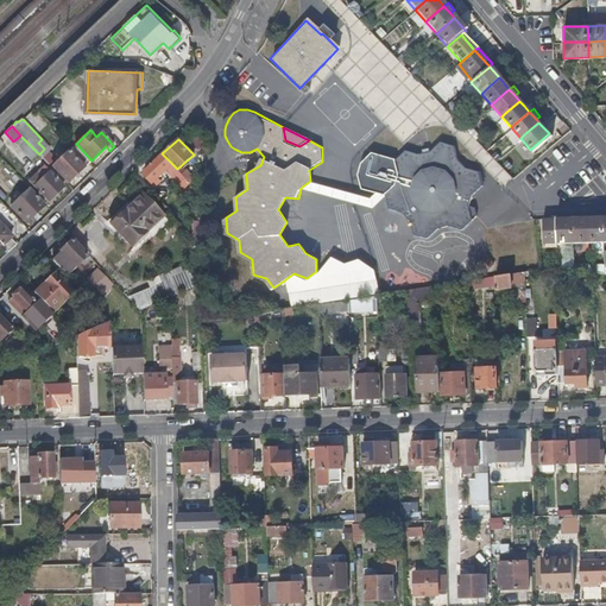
[(454,157),(450,144),(439,140),(431,147),(429,150),(416,152),(403,149),(393,158),(396,169),(397,172),(397,176),(395,182),(393,185),(384,194),(387,206),(398,209),(408,219),(411,233),(425,237),(434,226),(442,225),(448,223),(453,226),(459,228),(474,214),(473,204),(467,203),(471,191),(480,182),(477,169),(466,165),(459,162),(454,157)]
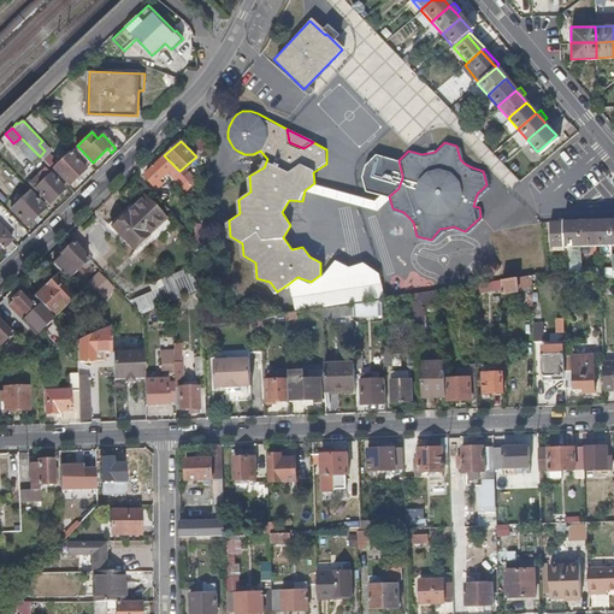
[(90,165),(74,148),(64,157),(63,155),(55,161),(58,165),(53,167),(69,184),(90,165)]
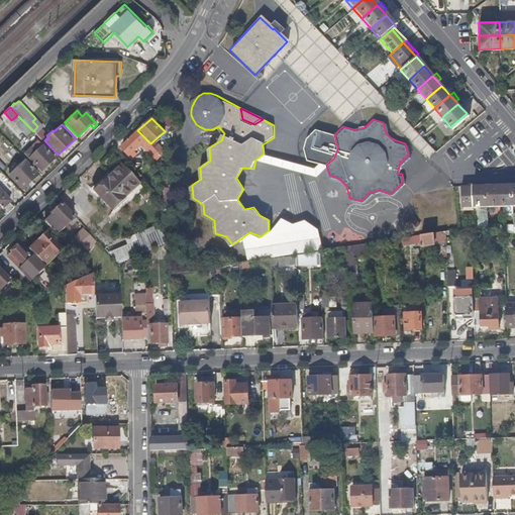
[(317,162),(326,165),(334,158),(335,155),(337,149),(337,146),(336,143),(334,134),(313,128),(304,136),(302,145),(305,159),(317,162)]
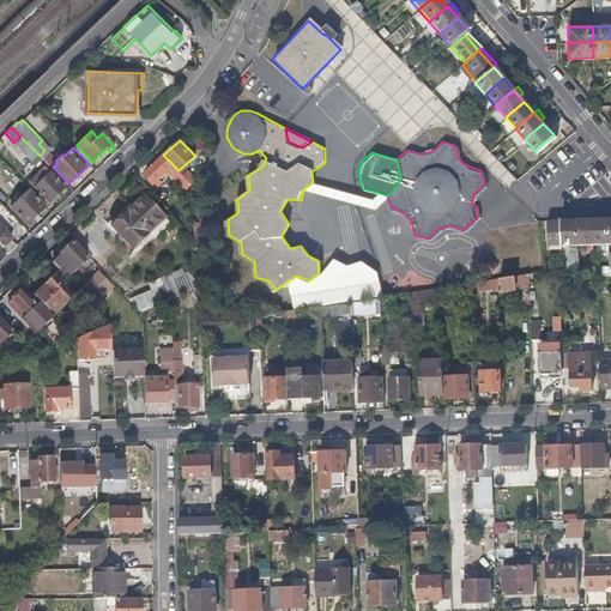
[(179,170),(173,164),(163,155),(143,174),(153,185),(168,171),(175,181),(181,175),(179,170)]
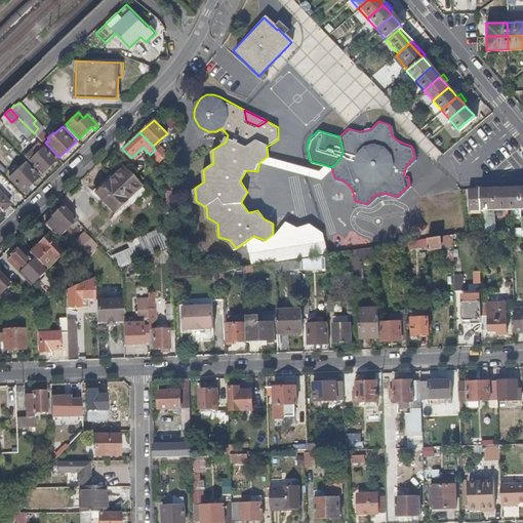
[(167,155),(160,147),(156,150),(164,158),(167,155)]
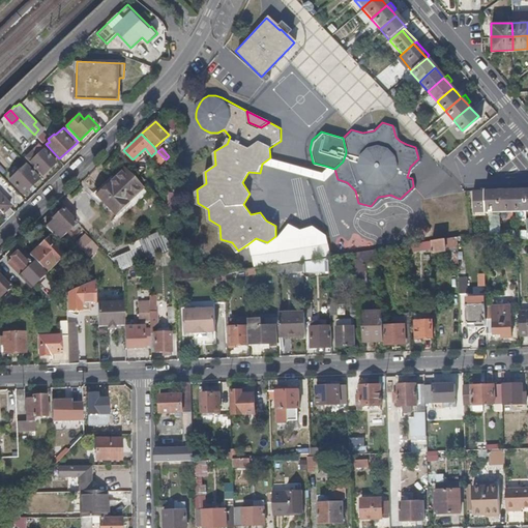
[(44,149),(29,162),(41,175),(56,163),(44,149)]
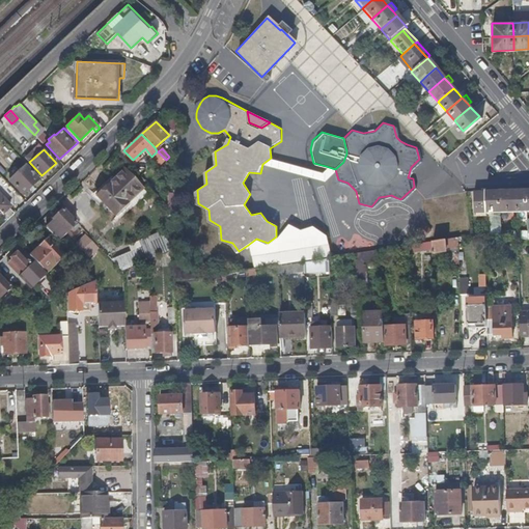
[(271,158),(262,164),(324,179),(335,169),(326,166),(321,171),(271,158)]
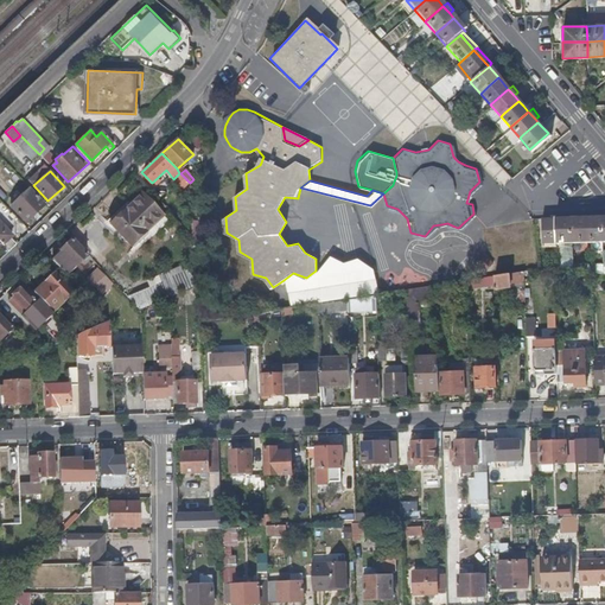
[(11,207),(25,222),(44,205),(30,189),(24,193),(21,191),(14,197),(18,201),(11,207)]
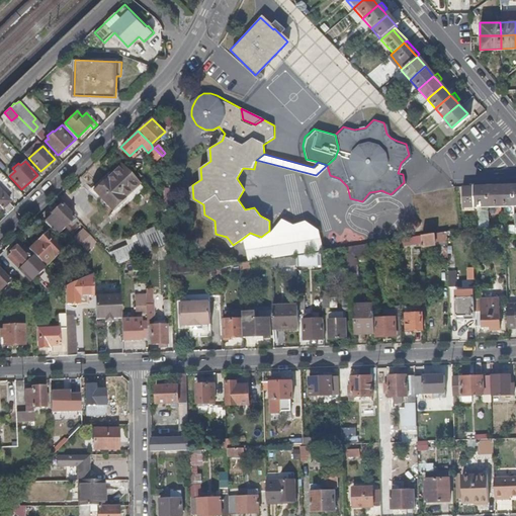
[(107,177),(121,164),(118,161),(104,174),(107,177)]
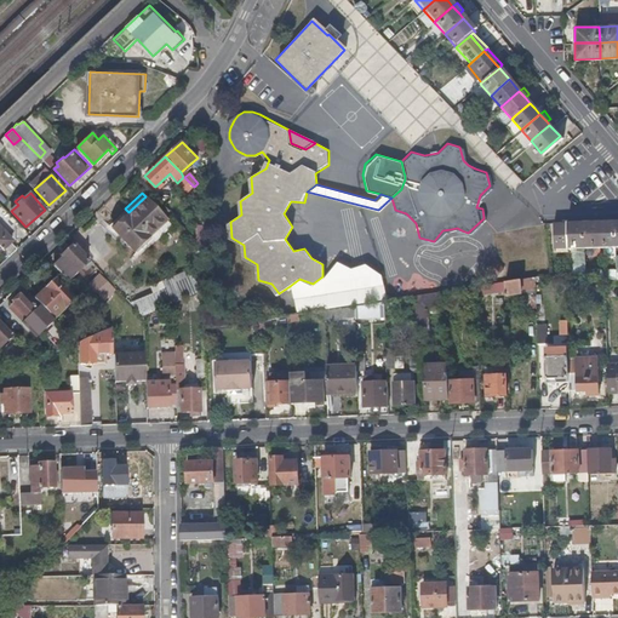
[(150,236),(167,219),(146,196),(129,212),(150,236)]
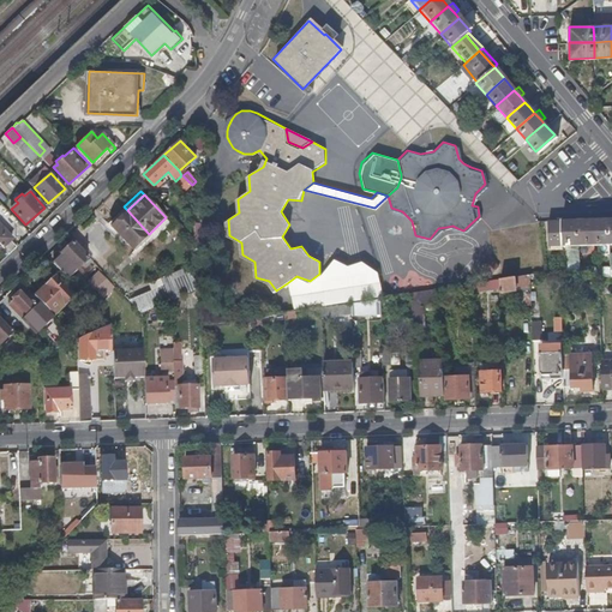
[(111,226),(127,210),(124,207),(108,222),(111,226)]
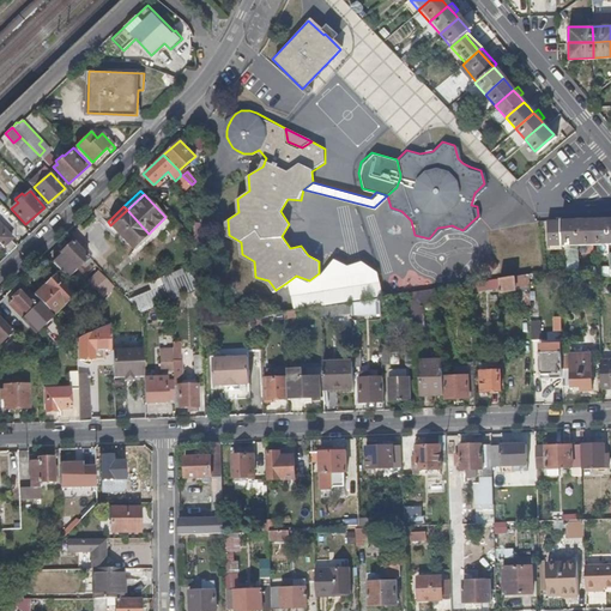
[(149,234),(127,210),(110,225),(137,253),(153,237),(149,234)]
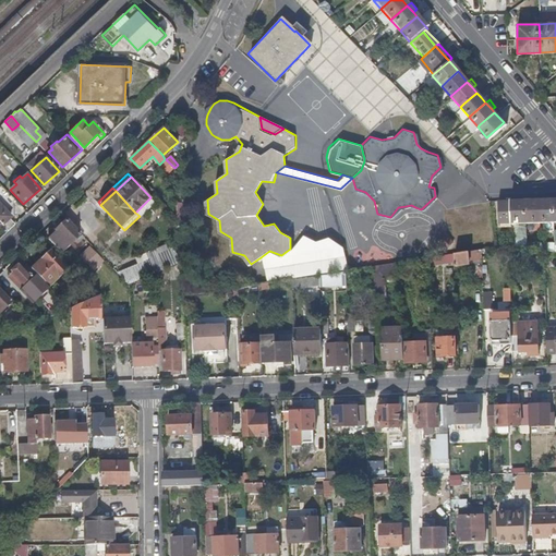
[(140,216),(154,202),(150,197),(135,213),(140,216)]
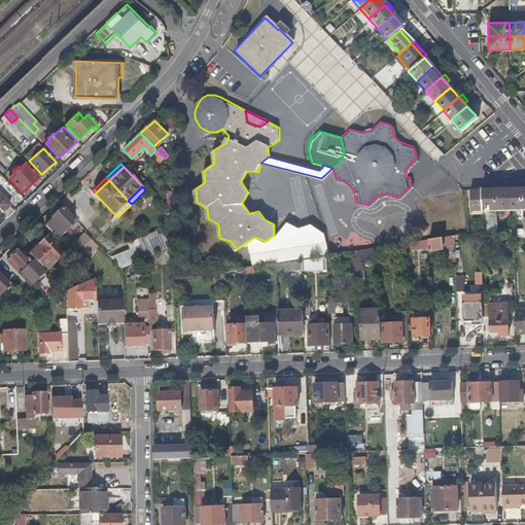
[(509,208),(508,187),(493,188),(494,209),(509,208)]
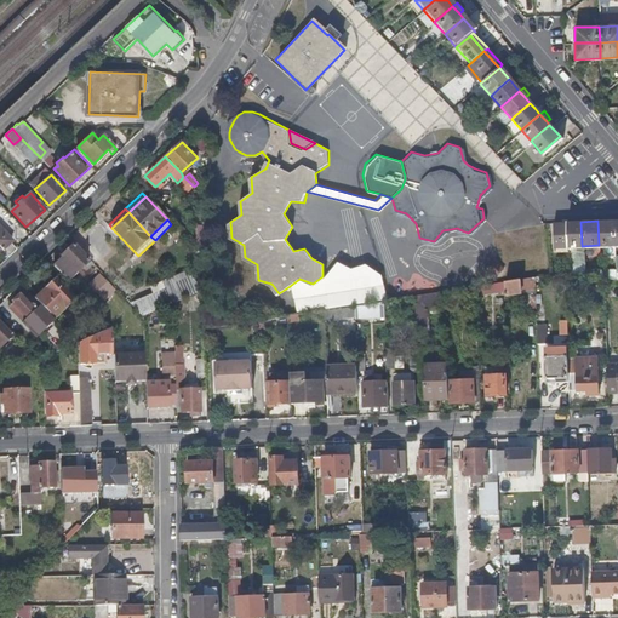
[(614,245),(613,221),(598,221),(599,245),(614,245)]
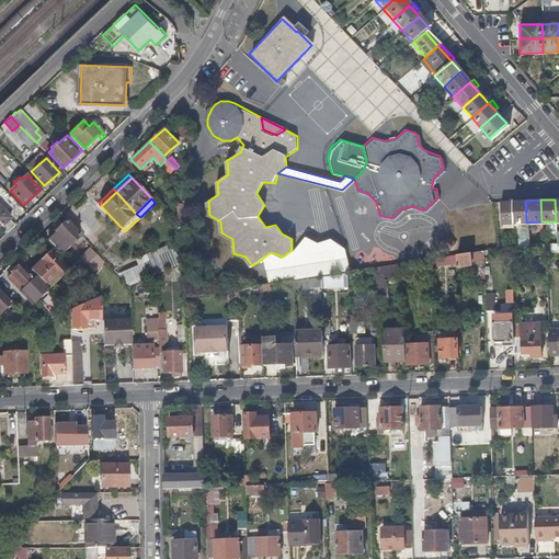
[(526,223),(525,201),(512,202),(513,223),(526,223)]
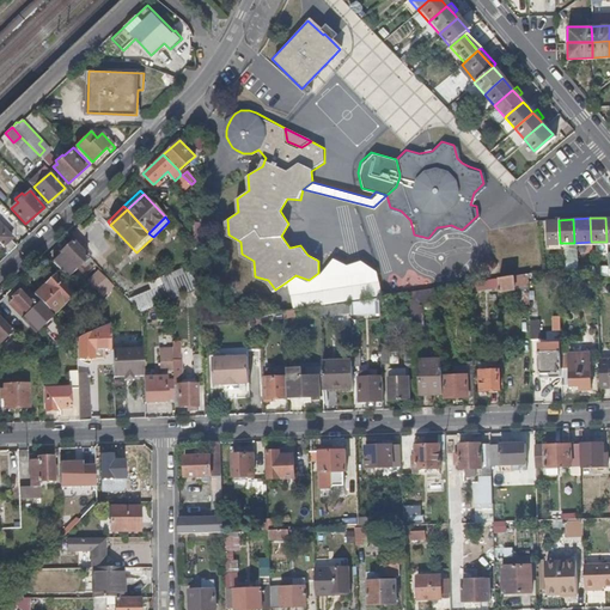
[(12,238),(0,225),(0,244),(8,252),(16,245),(11,239),(12,238)]
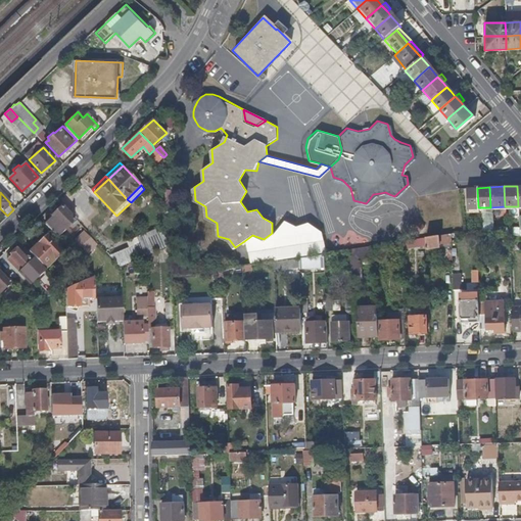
[(461,214),(459,193),(415,197),(418,218),(461,214)]
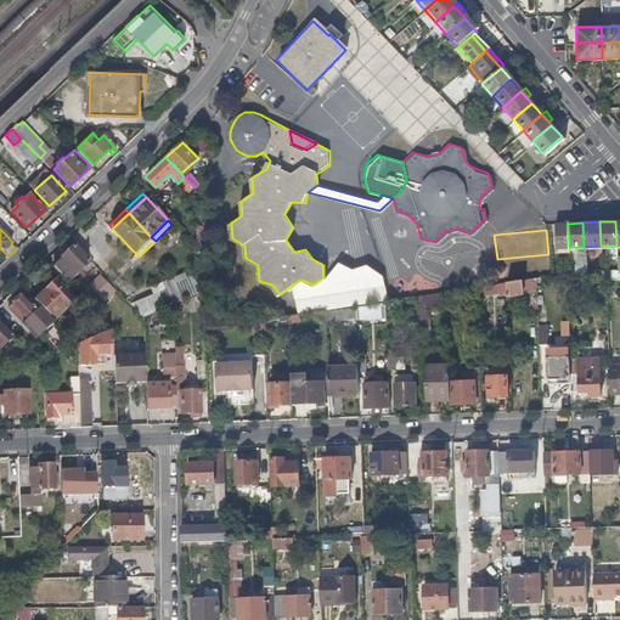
[(84,268),(89,263),(73,247),(52,266),(69,283),(79,274),(82,276),(86,271),(84,268)]
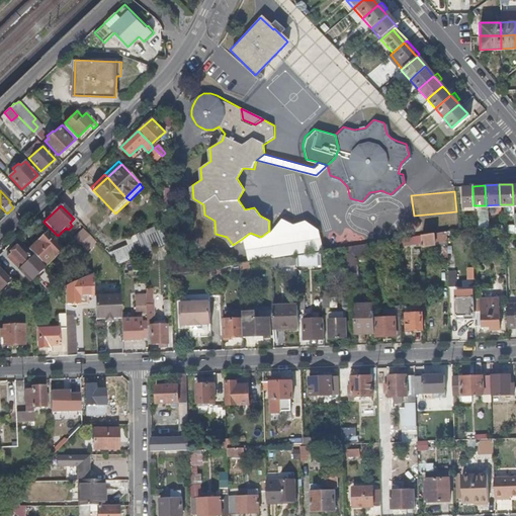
[(279,218),(269,231),(261,237),(250,233),(242,239),(246,258),(320,247),(317,229),(304,220),(291,223),(279,218)]
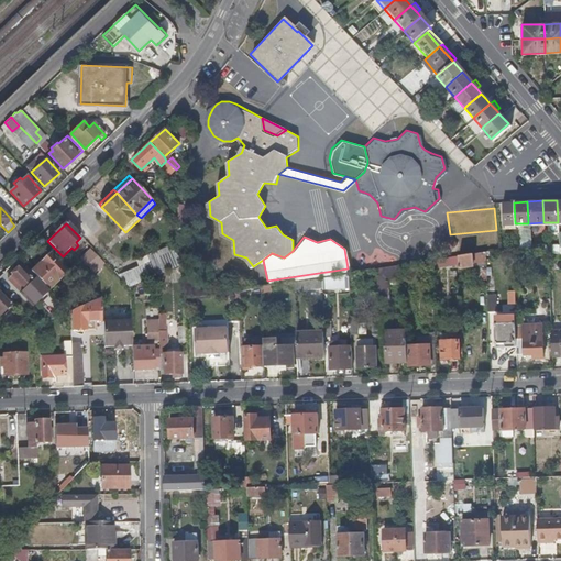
[(132,285),(163,273),(183,264),(183,263),(167,246),(149,255),(152,263),(120,277),(129,287),(130,286),(132,285)]
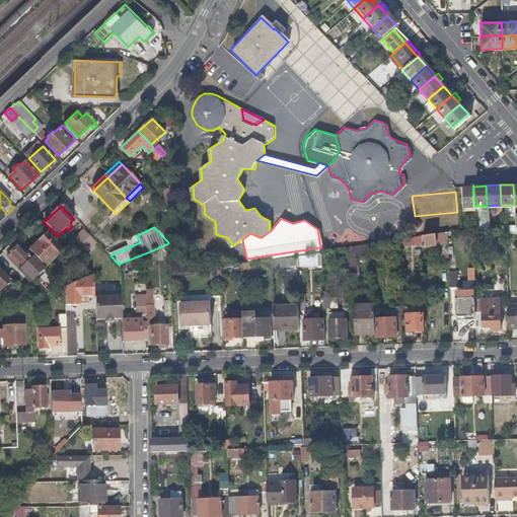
[(434,244),(435,241),(447,242),(446,230),(445,231),(421,234),(421,245),(421,246),(434,244)]
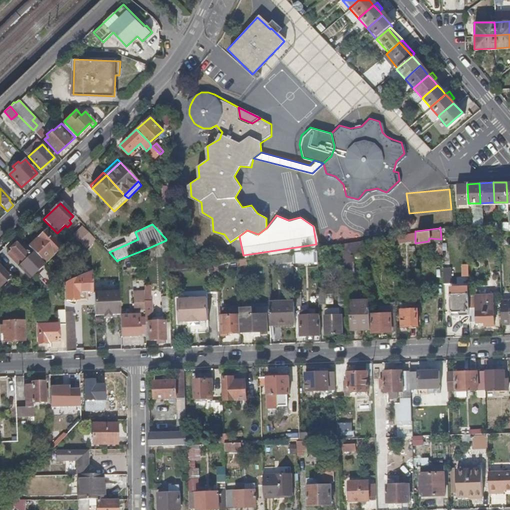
[(44,263),(61,247),(46,230),(28,247),(44,263)]
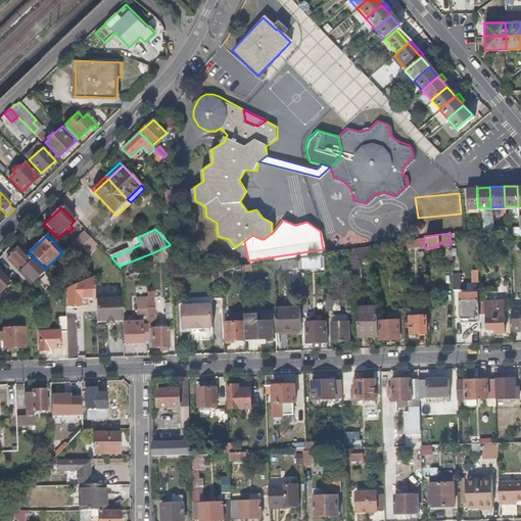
[(424,247),(424,236),(399,240),(399,248),(424,247)]
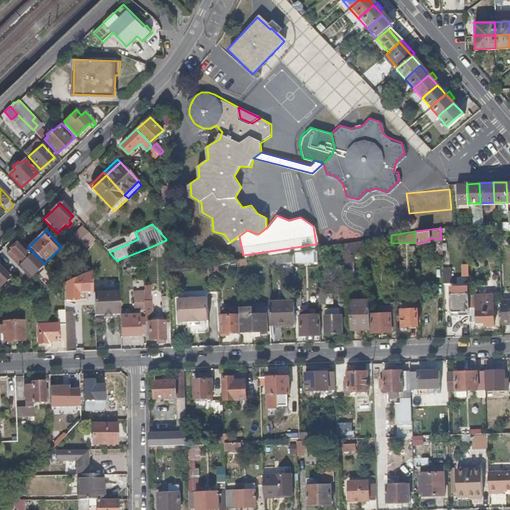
[(391,243),(391,235),(382,236),(379,237),(380,243),(391,243)]
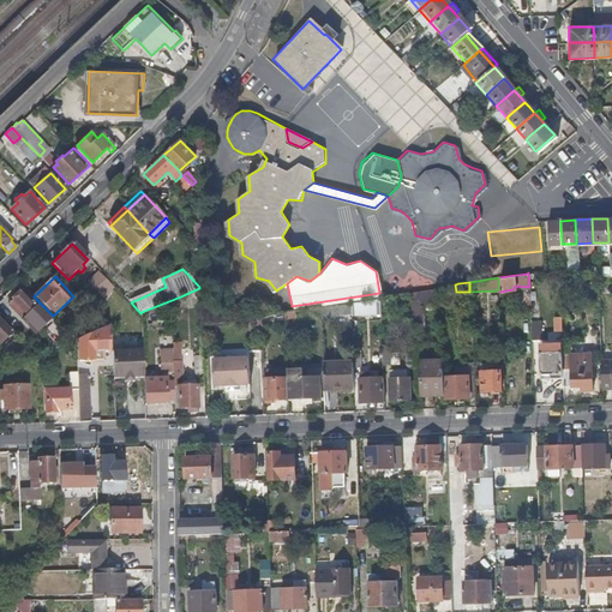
[(423,306),(441,303),(439,287),(408,292),(411,325),(423,324),(423,306)]
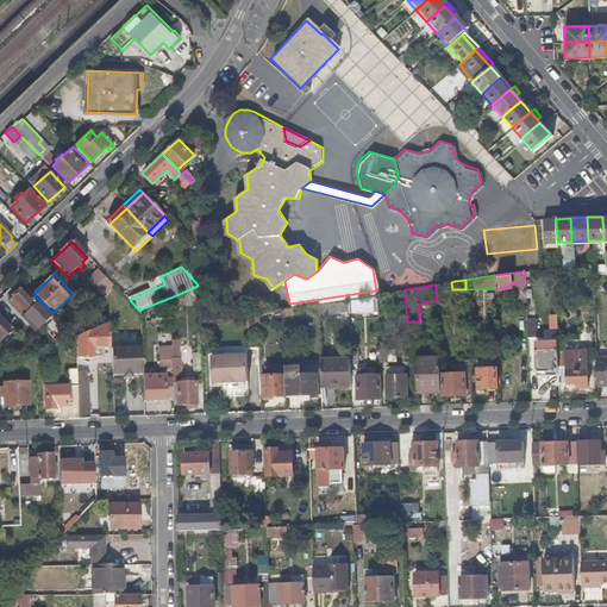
[(49,315),(20,288),(10,299),(14,304),(11,306),(35,330),(49,315)]
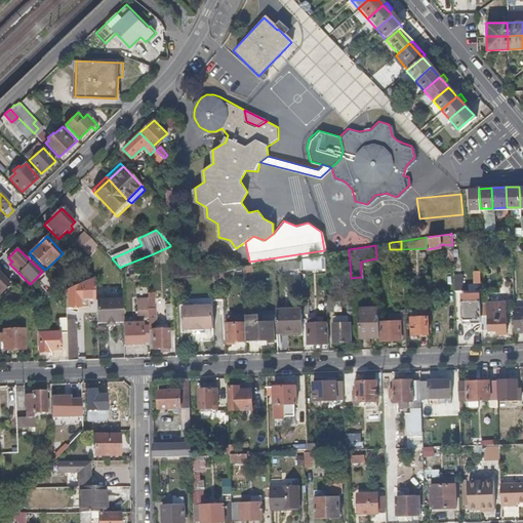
[(325,264),(324,253),(314,255),(314,265),(325,264)]
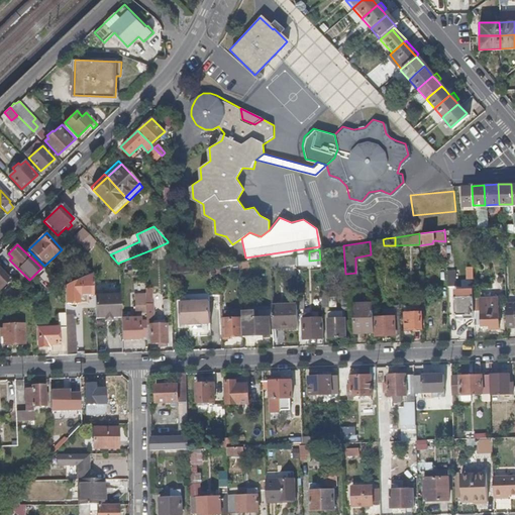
[(119,276),(119,263),(118,264),(98,271),(93,273),(94,277),(98,282),(104,279),(106,281),(119,276)]
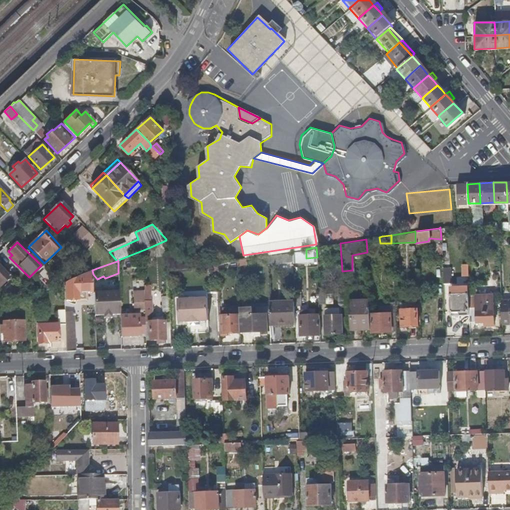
[(0,287),(10,278),(0,267),(0,287)]
